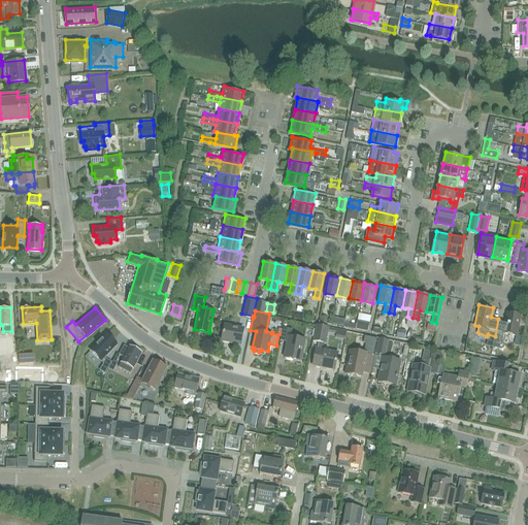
[(495,336),(493,347),(501,348),(502,348),(504,346),(504,343),(504,341),(502,340),(500,340),(501,337),(502,338),(502,337),(503,331),(517,333),(521,314),(508,310),(505,320),(498,319),(495,336)]
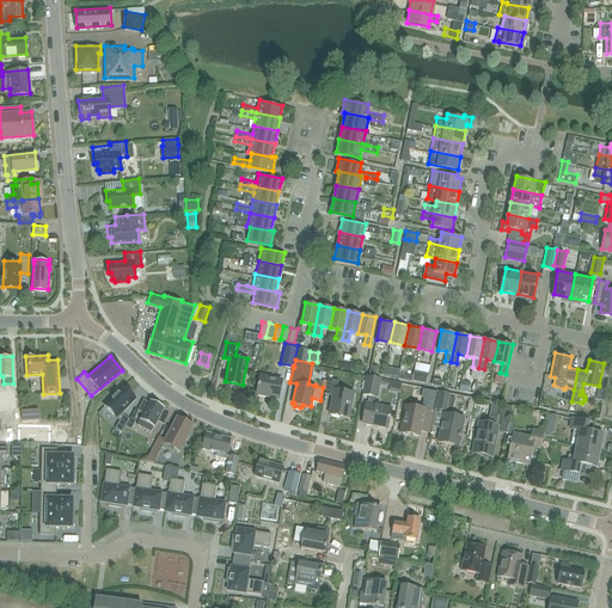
[(414,368),(411,378),(426,381),(428,372),(429,364),(415,361),(414,368)]
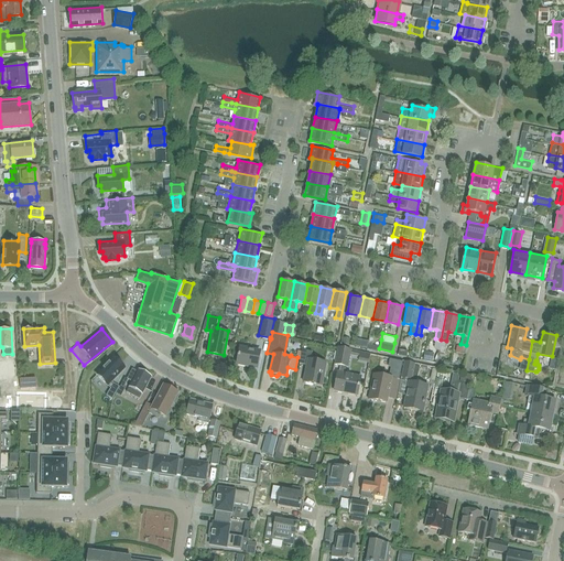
[(257,366),(260,349),(239,346),(236,362),(257,366)]
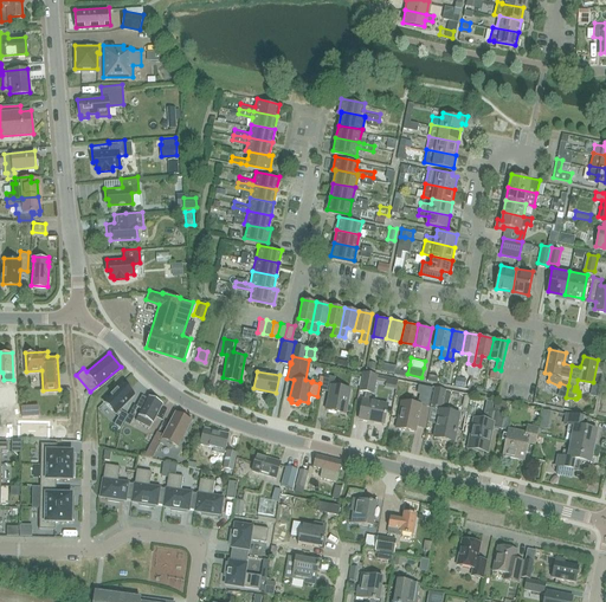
[(362,371),(360,386),(367,387),(373,388),(374,389),(378,375),(372,374),(362,371)]
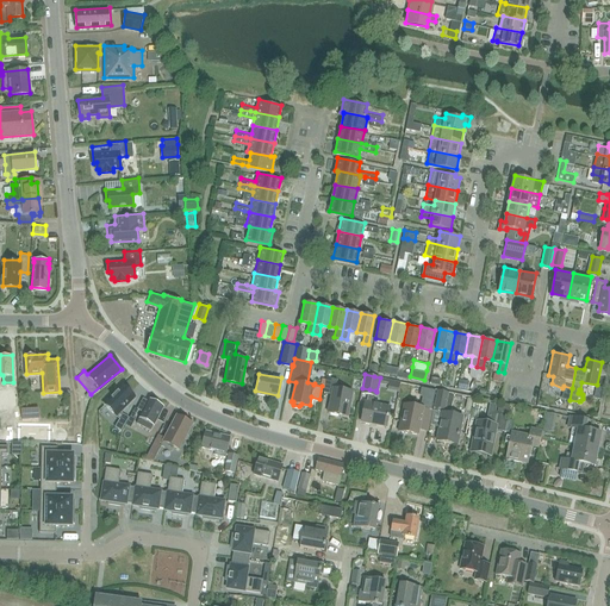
[(348,414),(353,389),(335,386),(337,378),(327,375),(323,391),(332,392),(329,411),(348,414)]
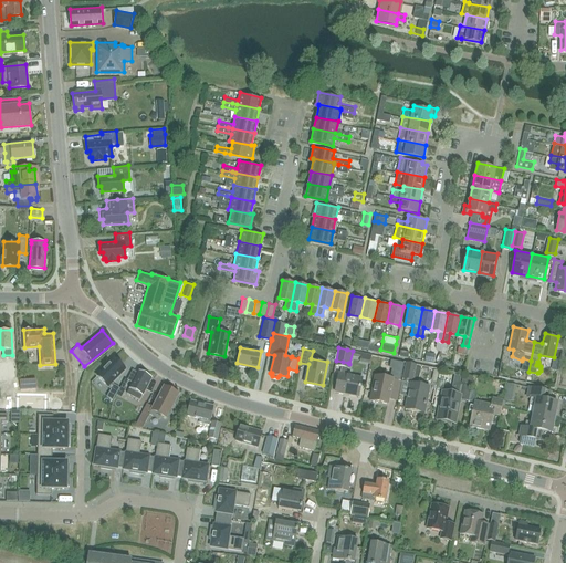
[(118,358),(116,358),(114,356),(97,374),(112,387),(106,395),(112,398),(119,386),(114,383),(112,381),(125,367),(122,364),(122,362),(118,358)]
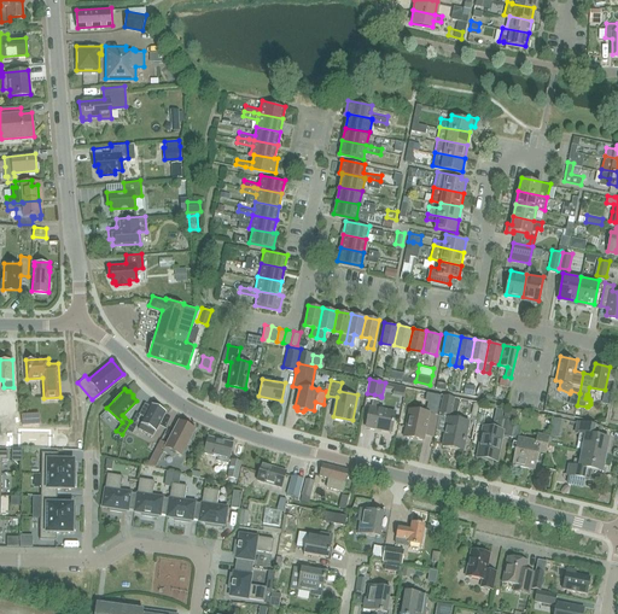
[(371,405),(367,425),(392,430),(396,410),(378,407),(380,396),(374,395),(372,405),(371,405)]
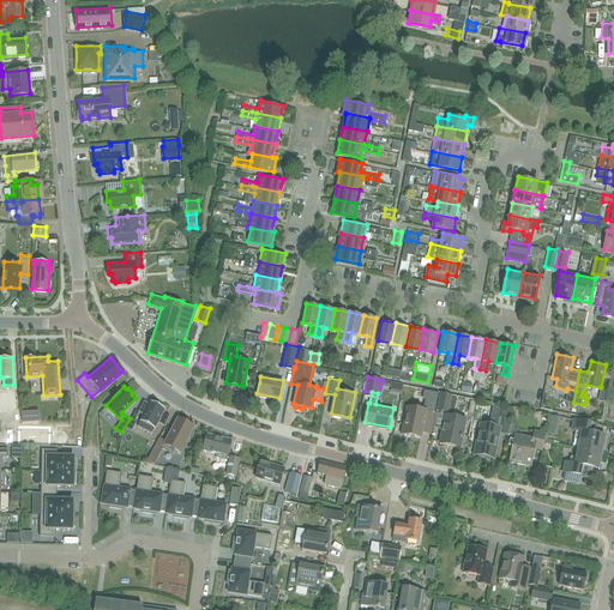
[(461,446),(467,418),(452,415),(456,397),(440,394),(438,409),(437,409),(437,414),(445,416),(440,442),(461,446)]
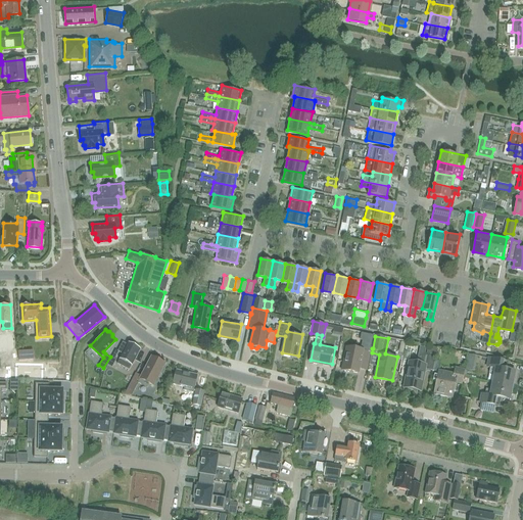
[(126,341),(123,340),(117,349),(122,351),(116,361),(129,367),(139,347),(127,341),(126,341)]
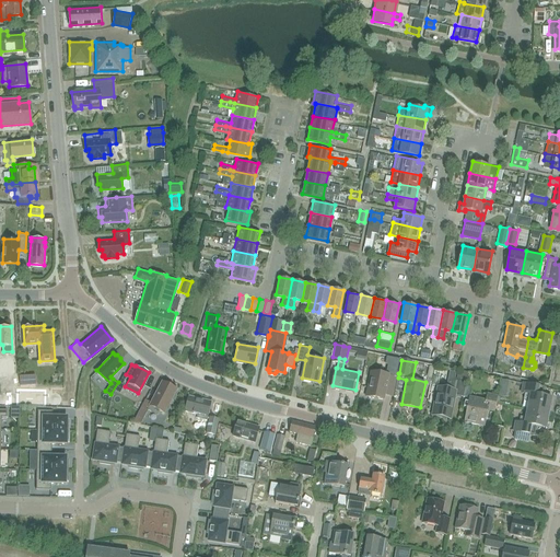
[(394,384),(397,370),(389,369),(388,372),(371,369),(366,393),(384,396),(387,382),(394,384)]
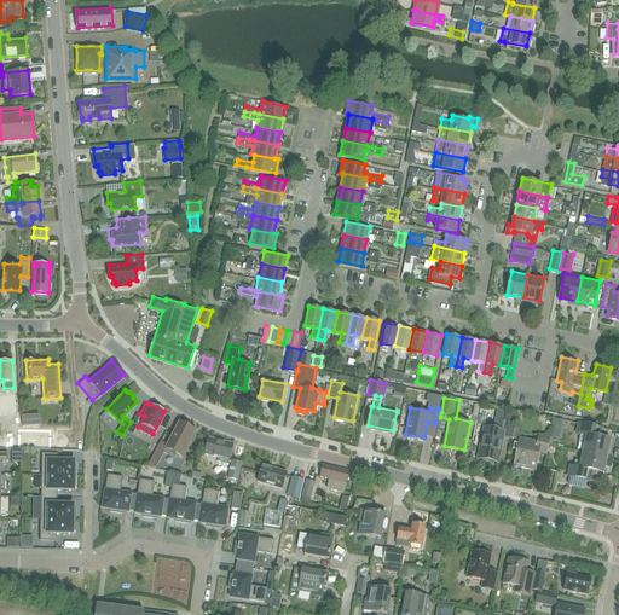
[(512,435),(515,417),(504,415),(502,428),(484,425),(478,456),(498,459),(503,434),(512,435)]
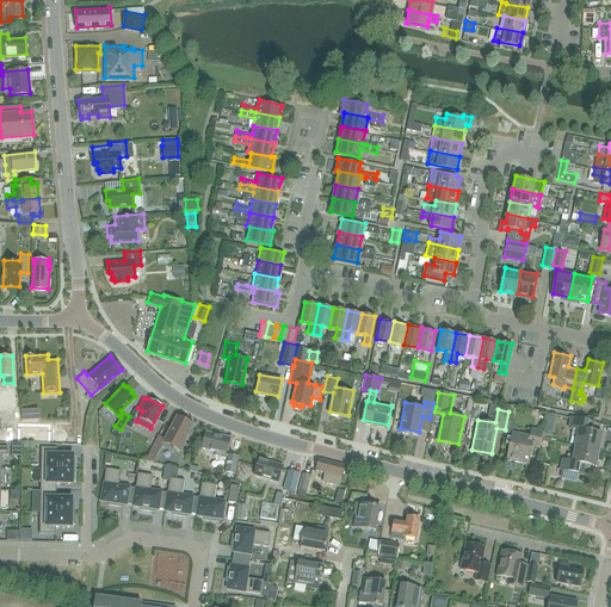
[(179,446),(192,423),(176,414),(160,443),(171,448),(173,444),(179,446)]
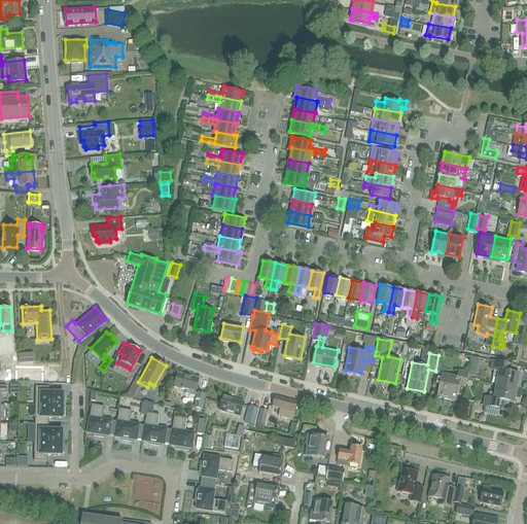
[(491,367),(490,368),(494,369),(493,374),(498,375),(496,382),(517,386),(520,373),(511,371),(513,363),(492,358),(491,367)]
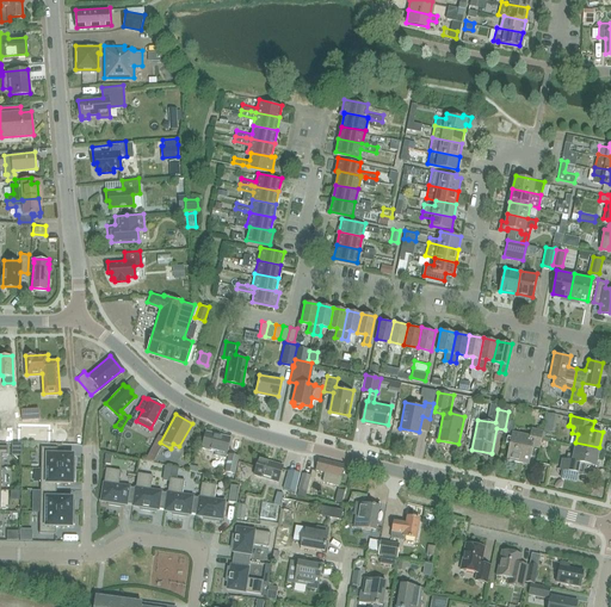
[(17,417),(17,431),(29,432),(29,417),(17,417)]
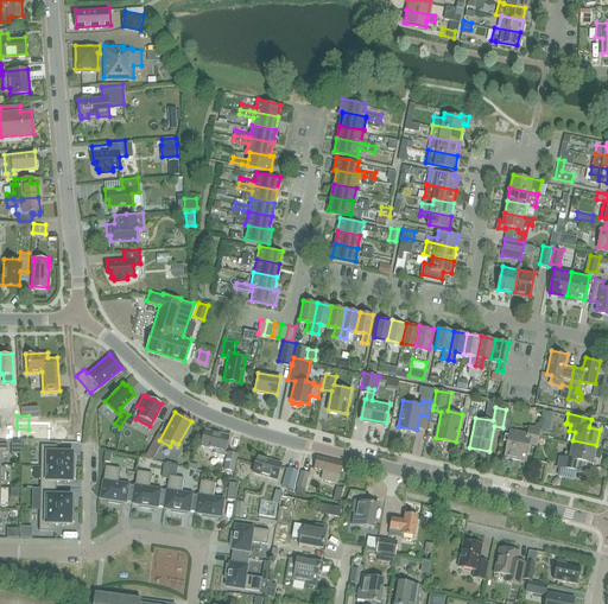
[(419,423),(417,446),(424,447),(426,424),(419,423)]
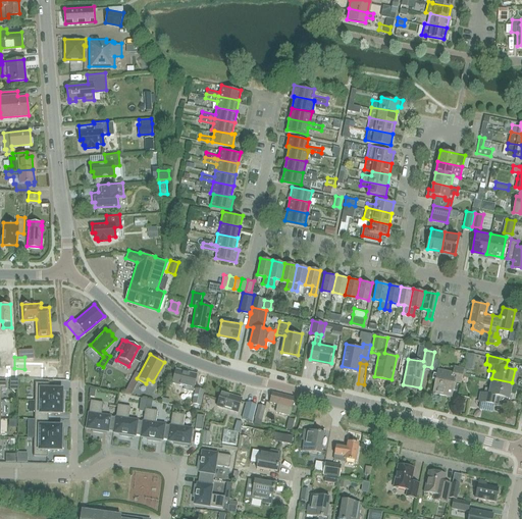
[(460,381),(463,366),(455,365),(453,371),(437,368),(432,391),(447,394),(447,392),(452,393),(454,380),(460,381)]
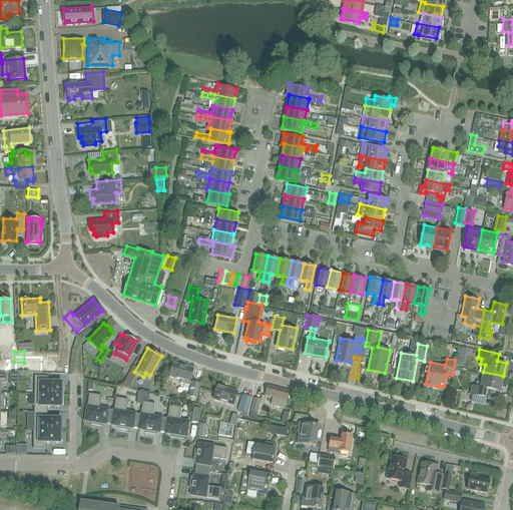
[(189,382),(192,365),(172,361),(169,373),(181,375),(180,380),(189,382)]
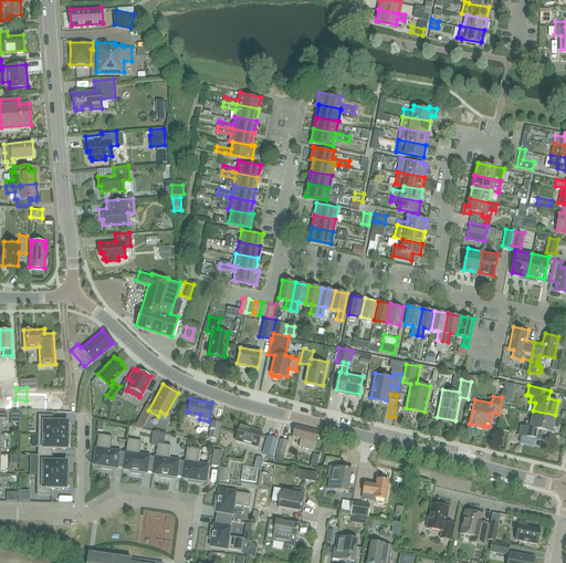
[(16,400),(16,413),(24,413),(24,400),(16,400)]
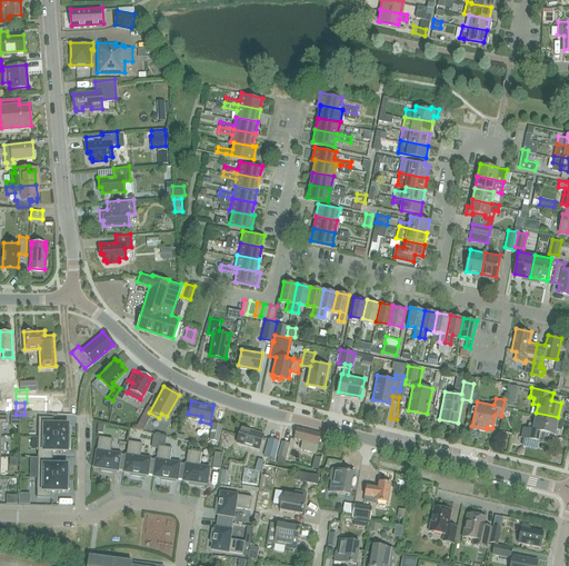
[(525,425),(522,435),(523,435),(539,438),(543,439),(546,434),(556,436),(558,427),(556,426),(558,417),(536,413),(533,421),(529,420),(528,426),(525,425)]
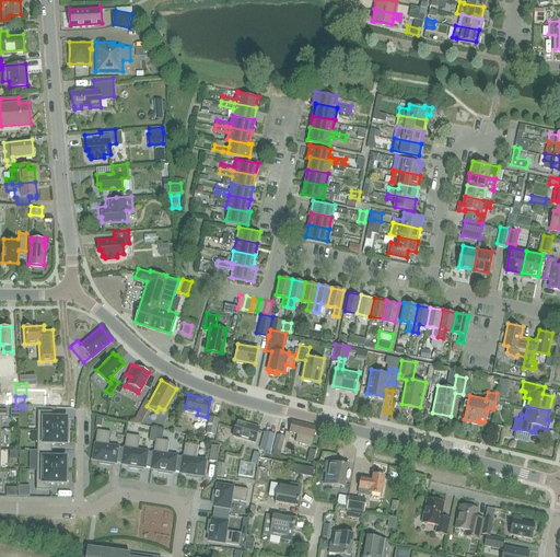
[(37,408),(37,428),(69,429),(70,418),(67,418),(67,416),(53,416),(53,409),(37,408)]
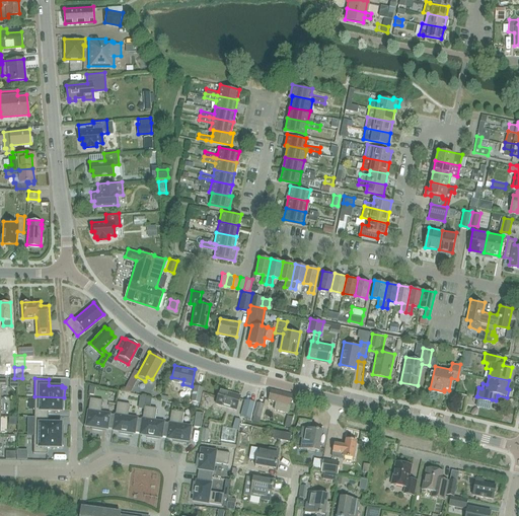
[(191,399),(193,399),(192,404),(198,406),(199,401),(200,401),(203,386),(194,384),(191,399)]
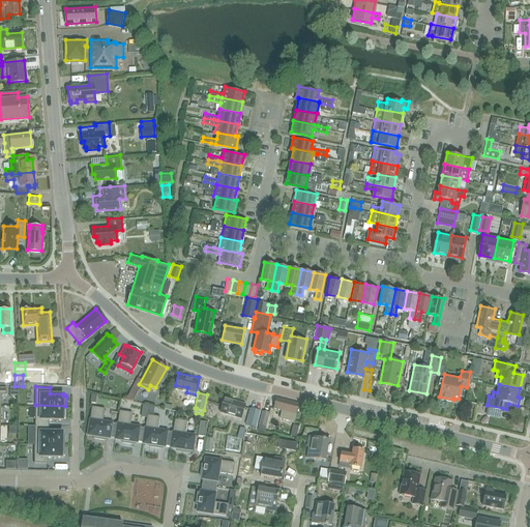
[(241,416),(245,402),(224,396),(219,410),(241,416)]
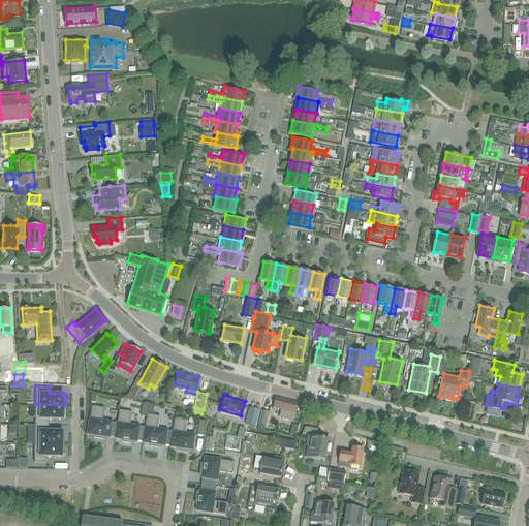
[(297,400),(287,398),(275,396),(273,405),(281,407),(279,415),(293,418),(297,400)]
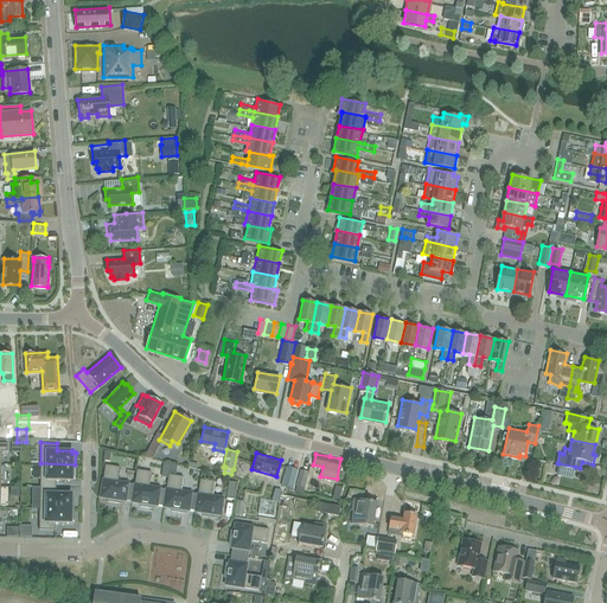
[(72,476),(75,476),(75,464),(40,463),(40,485),(56,486),(56,479),(72,479),(72,476)]
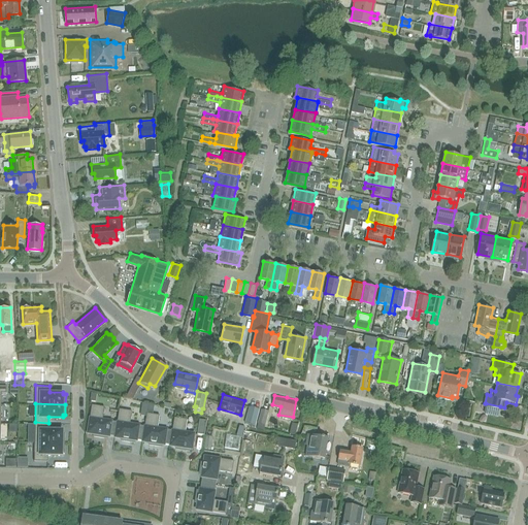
[(94,434),(104,436),(104,434),(109,434),(114,434),(117,420),(102,418),(104,405),(92,403),(88,431),(94,432),(94,434)]
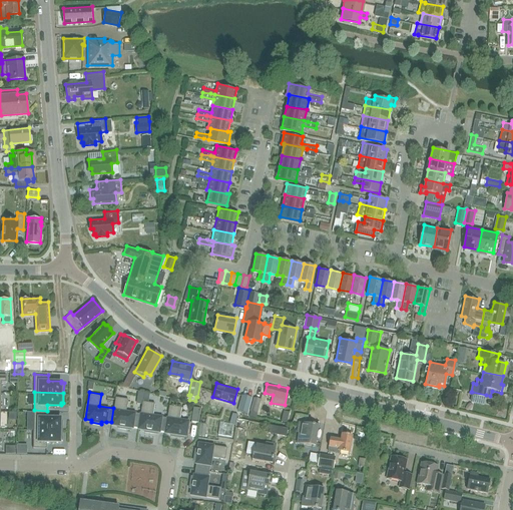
[(242,393),(238,409),(249,411),(253,396),(242,393)]
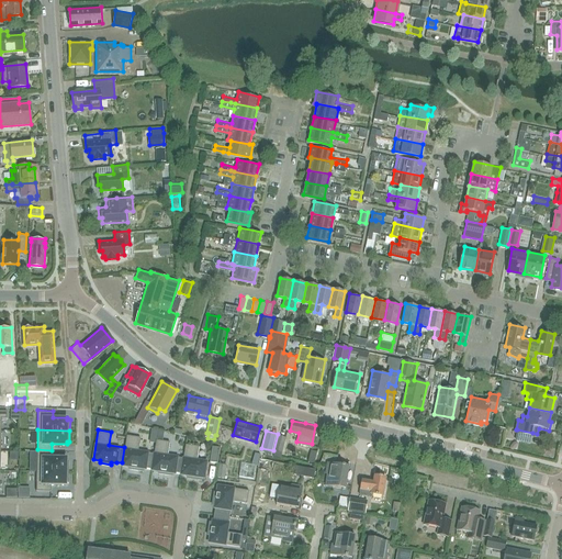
[(126,434),(124,447),(122,462),(122,464),(127,465),(127,467),(138,469),(138,466),(144,467),(144,466),(149,467),(149,468),(152,468),(154,451),(138,449),(141,436),(126,434)]
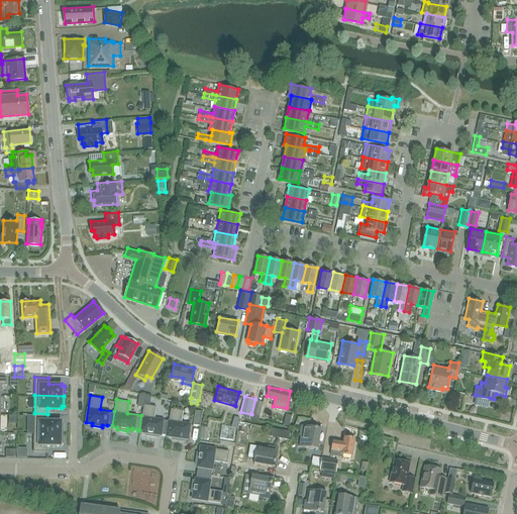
[(263,401),(259,400),(255,399),(252,413),(260,414),(263,401)]
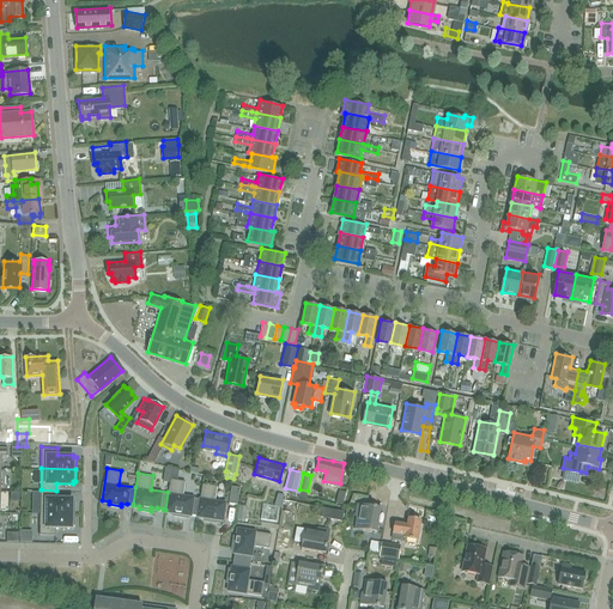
[(195,513),(195,515),(198,515),(200,497),(183,494),(186,480),(170,477),(168,492),(165,510),(171,511),(170,513),(183,516),(183,512),(189,513),(189,512),(195,513)]
